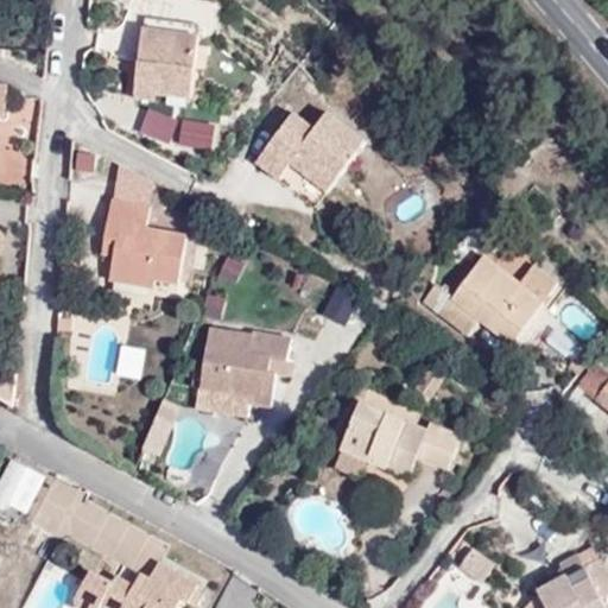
[(137,57),(135,70),(192,77),(194,64),(137,57)]
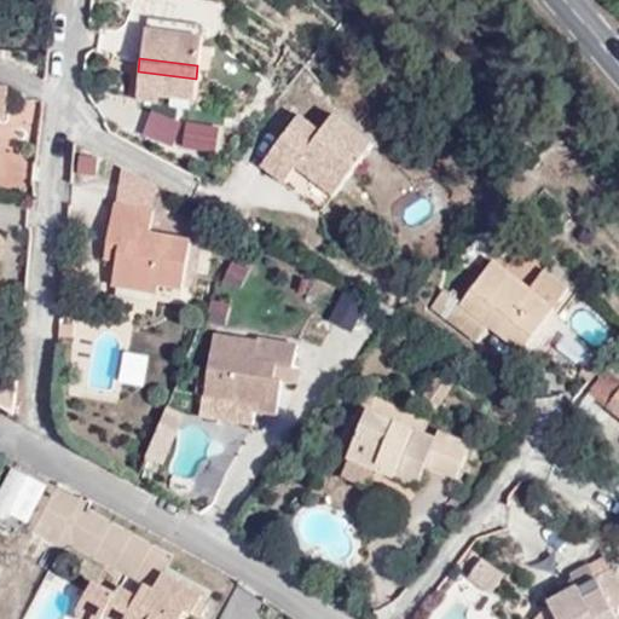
[(138,71),(129,140),(151,144),(152,136),(187,139),(196,79),(138,71)]
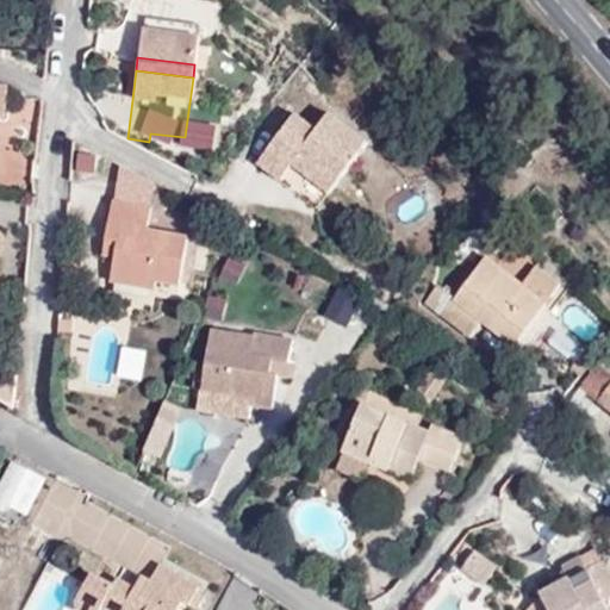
[(72,148),(72,180),(94,180),(94,148),(72,148)]
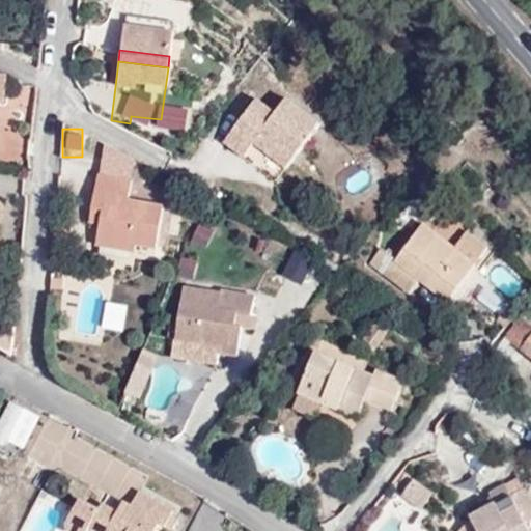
[(314,156),(283,131),(272,146),(251,131),(217,172),(235,189),(249,173),(279,198),(314,156)]
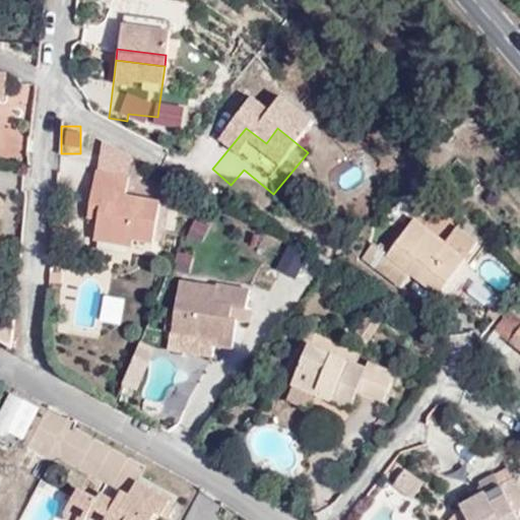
[(87,202),(82,234),(92,236),(89,250),(86,270),(121,276),(122,271),(143,275),(151,235),(116,228),(120,208),(87,202)]
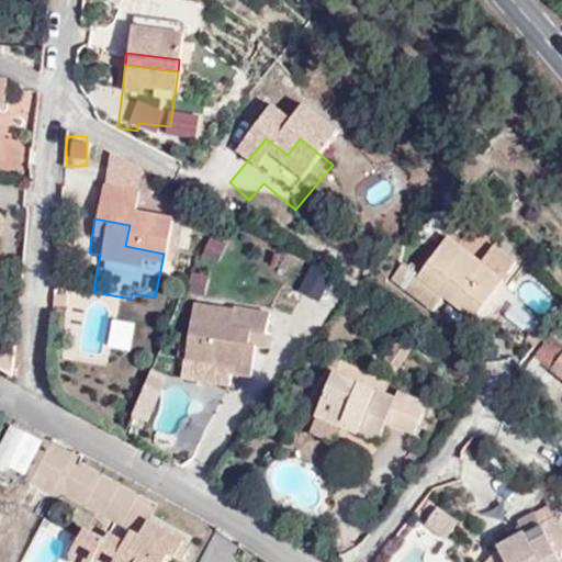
[(202,258),(221,261),(225,237),(206,234),(202,258)]
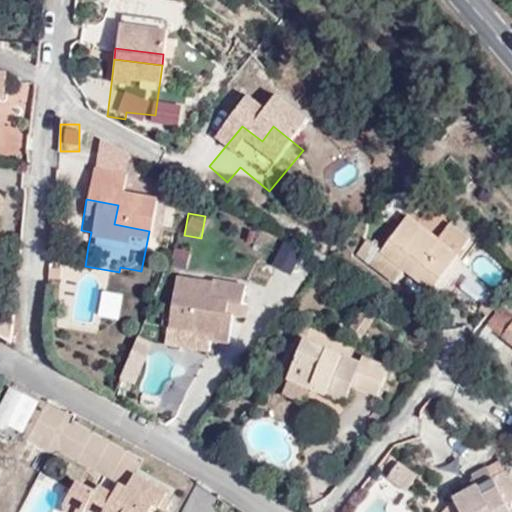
[(81,230),(78,244),(88,246),(91,232),(81,230)]
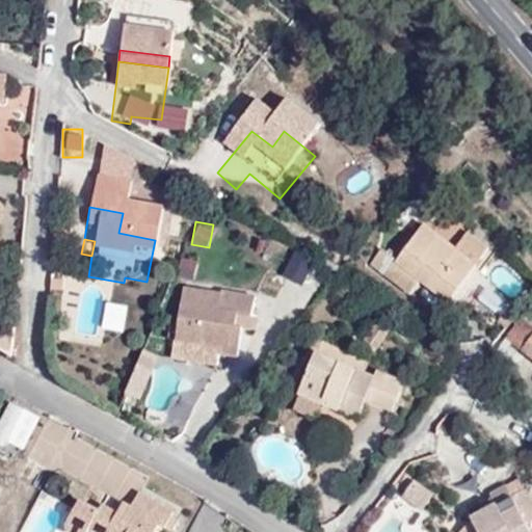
[(302,283),(316,257),(294,246),(282,272),(302,283)]
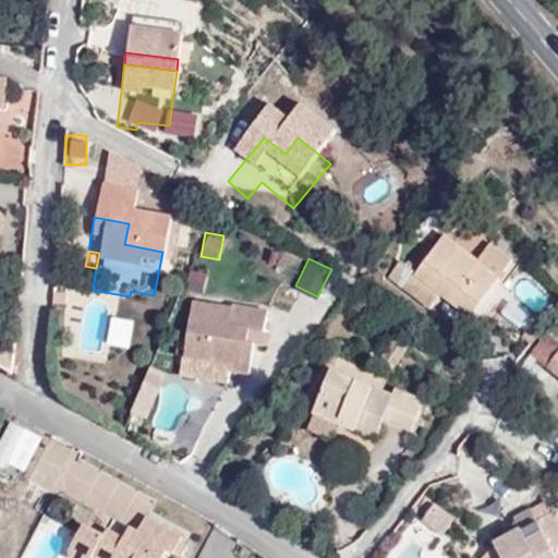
[(203,293),(207,271),(190,268),(185,290),(203,293)]
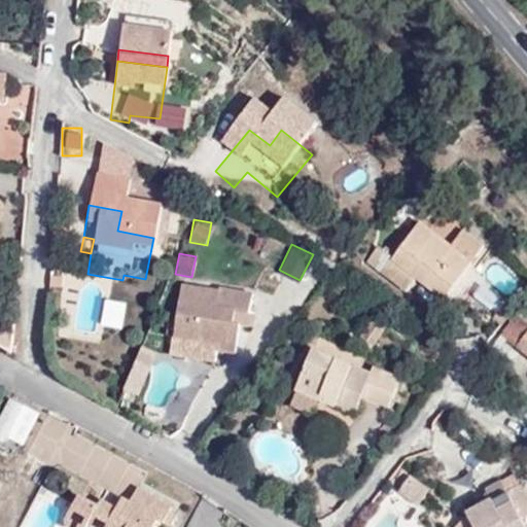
[(408,309),(436,331),(465,295),(445,279),(414,255),(385,293),(370,281),(359,294),(395,323),(408,309)]
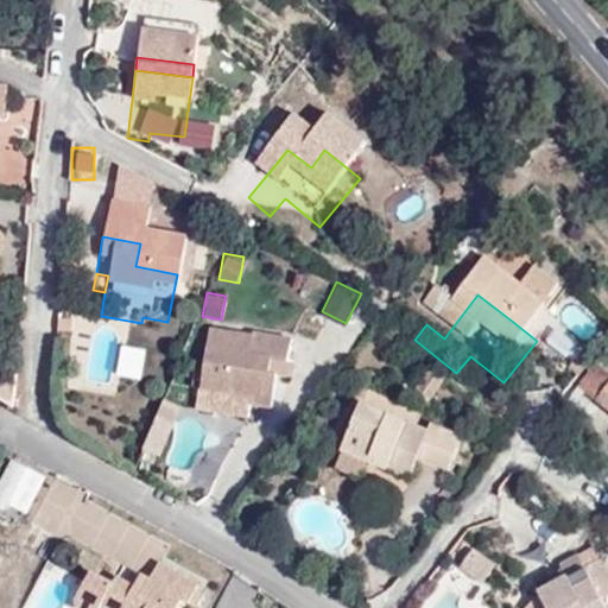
[(513,322),(537,341),(543,333),(519,315),(513,322)]
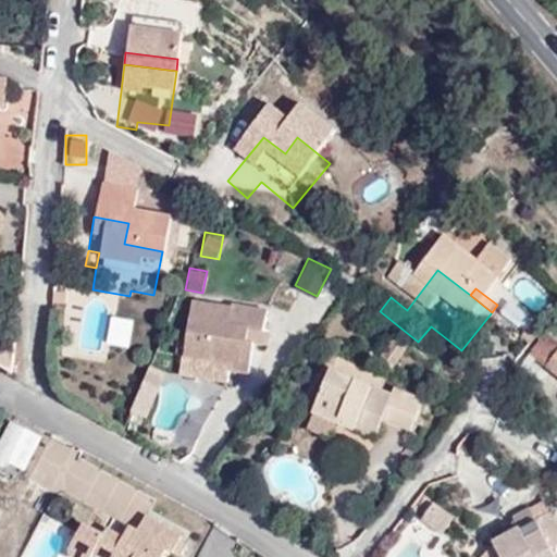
[(42,324),(41,336),(54,337),(56,325),(42,324)]
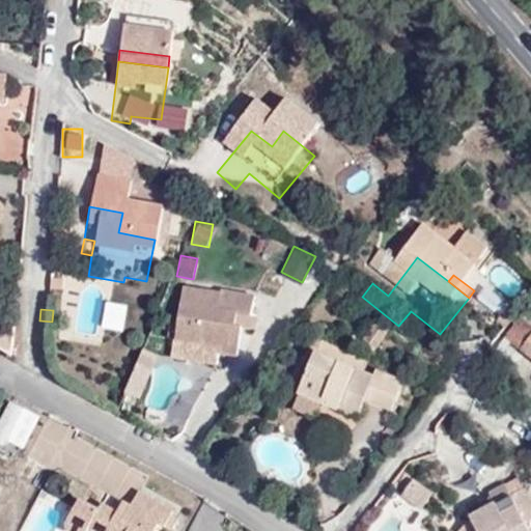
[(167,374),(184,376),(214,381),(213,386),(228,389),(232,360),(240,360),(245,329),(214,324),(213,325),(176,318),(167,374)]
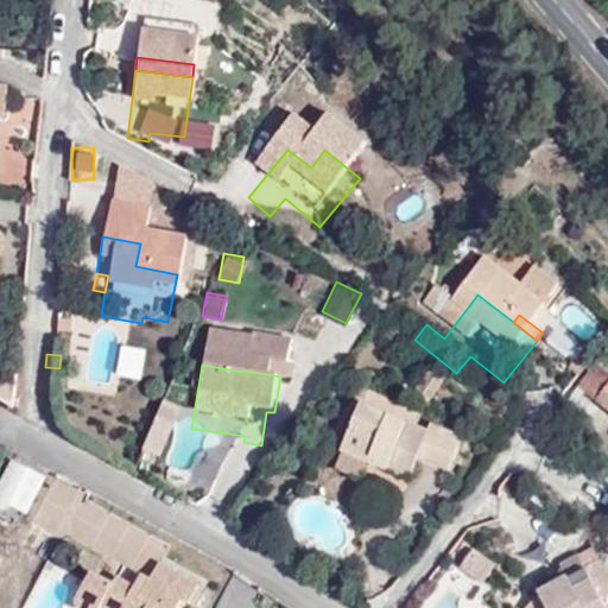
[(568,416),(587,393),(576,385),(557,406),(568,416)]
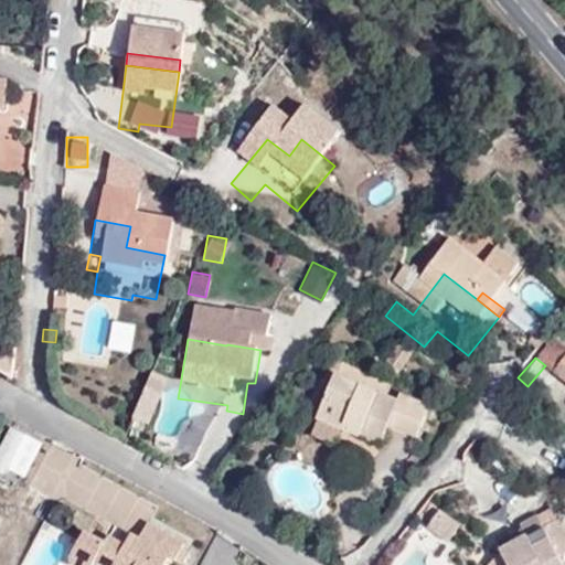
[(564,419),(564,385),(562,384),(545,405),(564,419)]
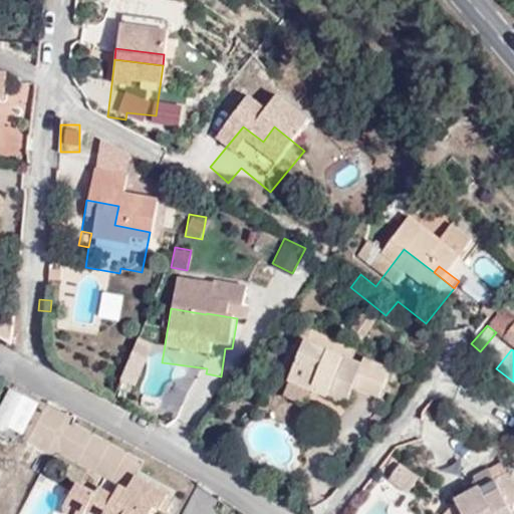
[(291,372),(277,414),(298,422),(336,436),(341,421),(365,430),(378,403),(354,392),(353,398),(291,372)]
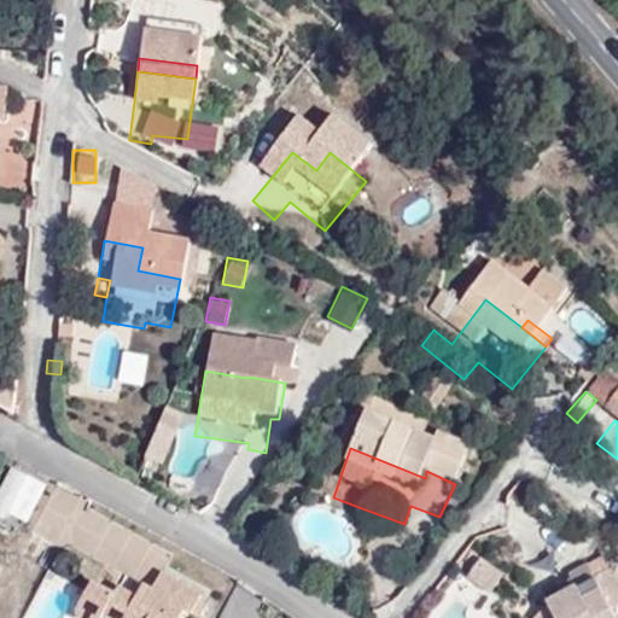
[(0,511),(27,524),(47,482),(11,464),(0,484),(0,511)]
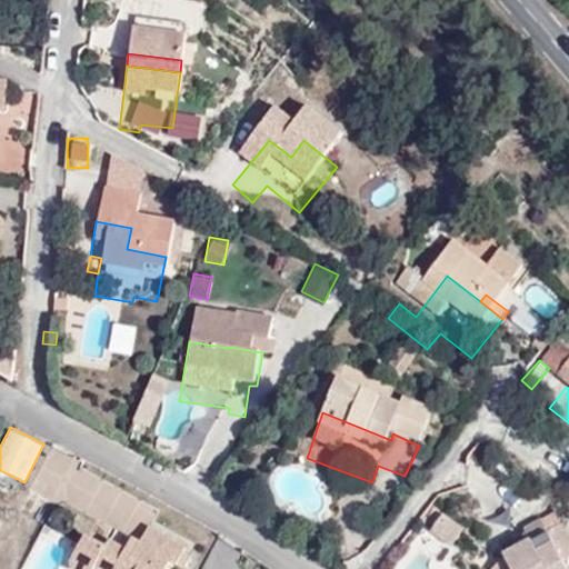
[(33,492),(90,509),(101,472),(45,455),(33,492)]
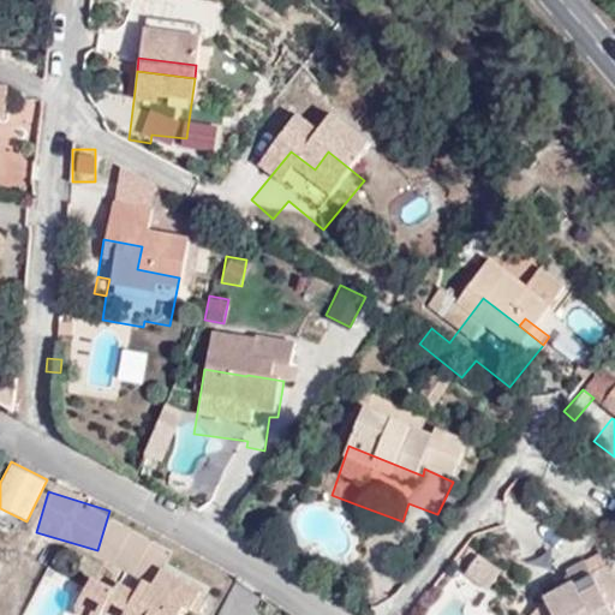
[(493,585),(499,559),(472,554),(467,580),(493,585)]
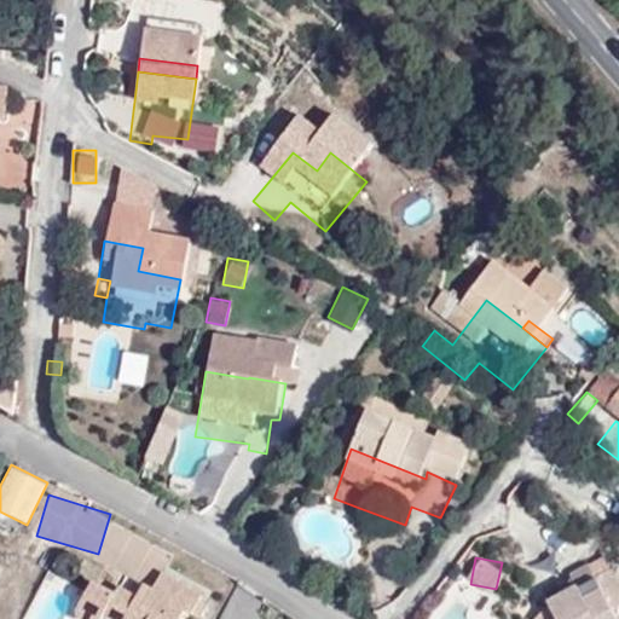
[(138,596),(93,571),(71,611),(85,618),(180,618),(200,586),(157,563),(138,596)]
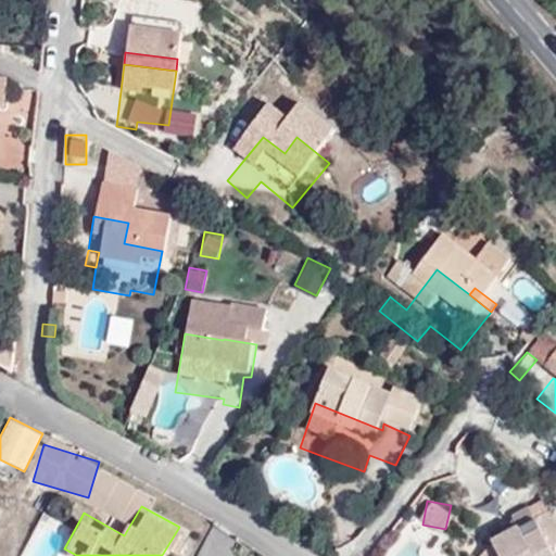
[(404,555),(436,555),(437,555),(416,541),(404,555)]
